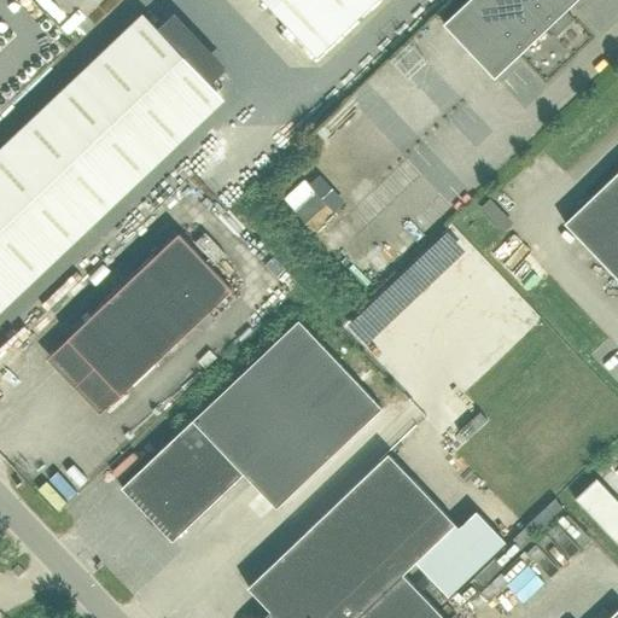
[(263,0),(318,57),(377,0),(263,0)]
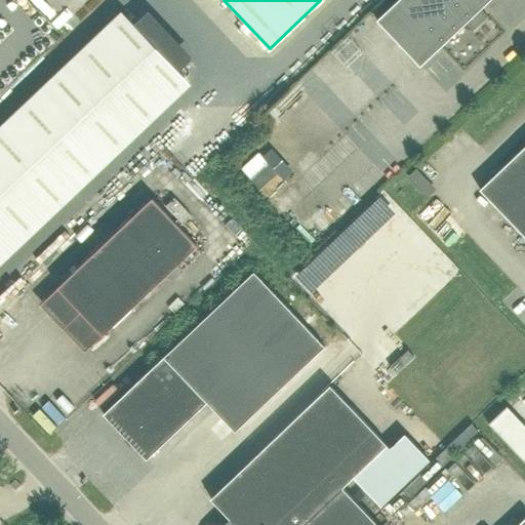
[(398,0),(376,21),(420,67),(491,0),(398,0)]
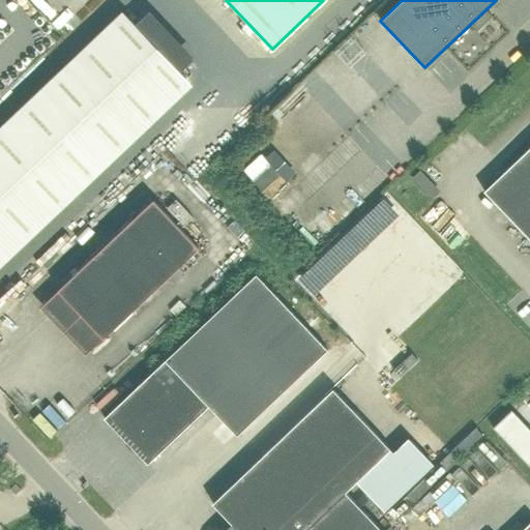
[(129,18),(0,140),(0,256),(187,79),(129,18)]
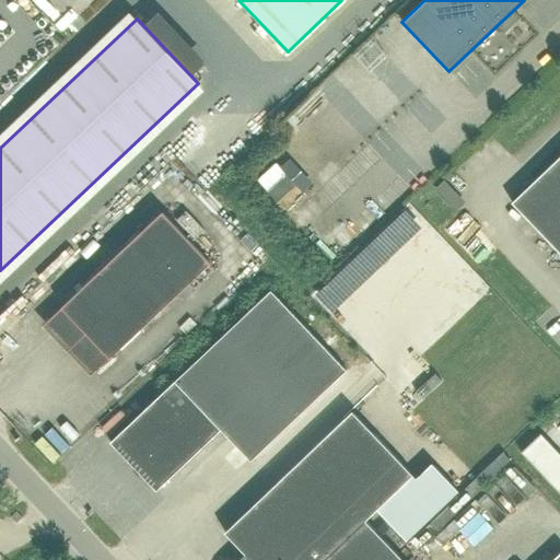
[(559,156),(512,202),(559,253),(559,156)]
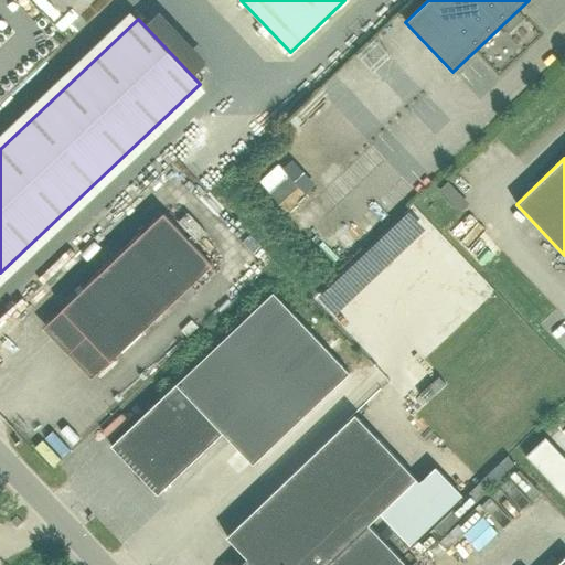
[(63,309),(112,361),(213,265),(164,213),(63,309)]
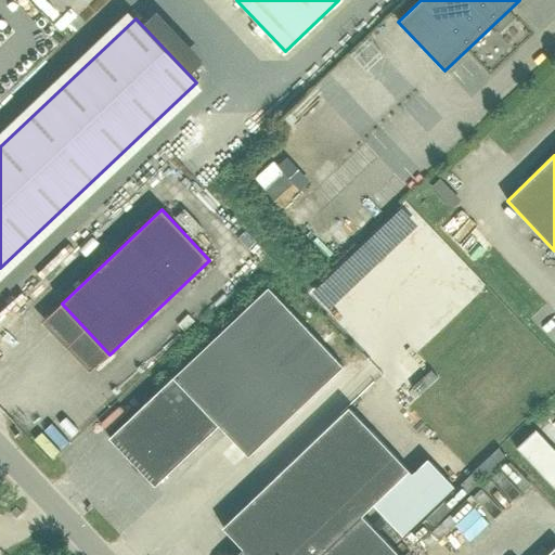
[(248,456),(344,366),(269,287),(110,438),(155,487),(219,426),(248,456)]
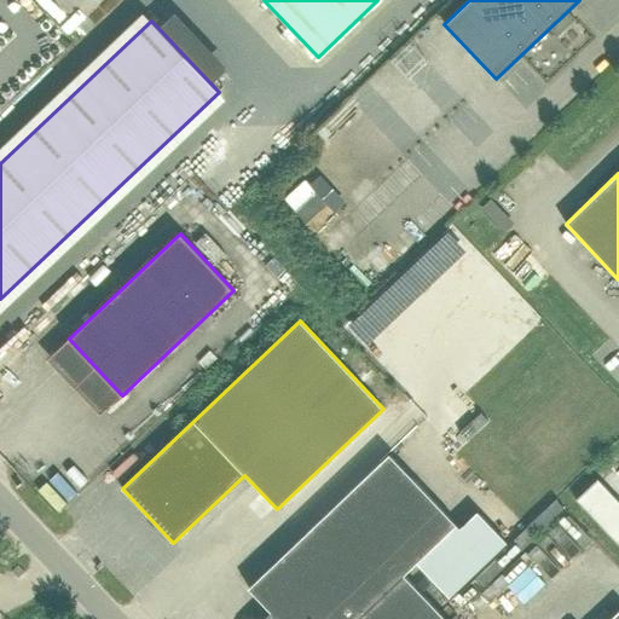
[(389,455),(249,589),(275,615),(271,618),(358,618),(404,576),(456,525),(389,455)]
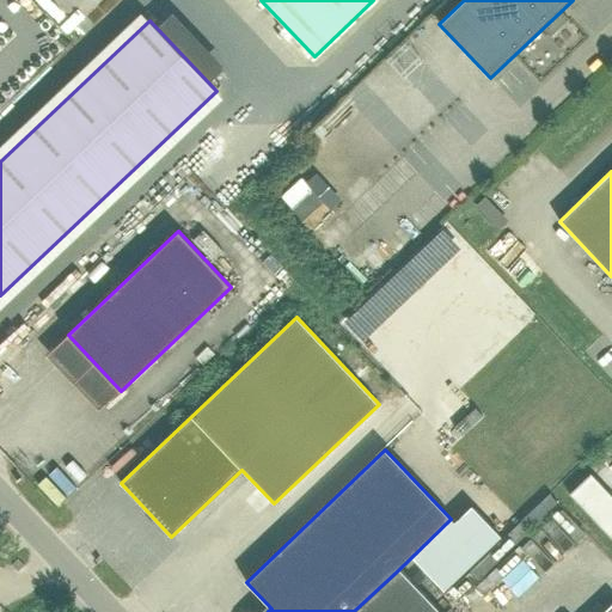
[(569,494),(611,538),(611,495),(592,473),(569,494)]
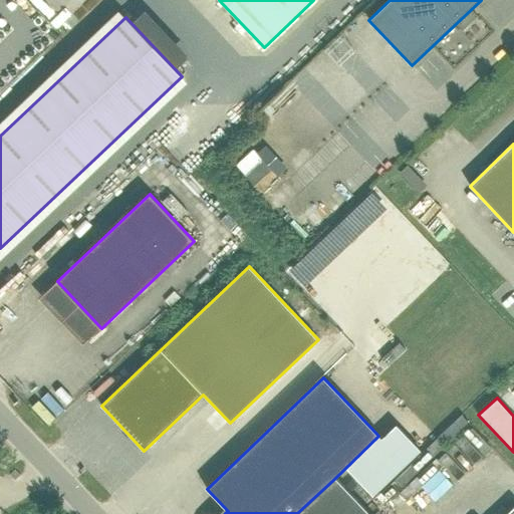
[(369,513),(335,478),(297,513),(369,513)]
